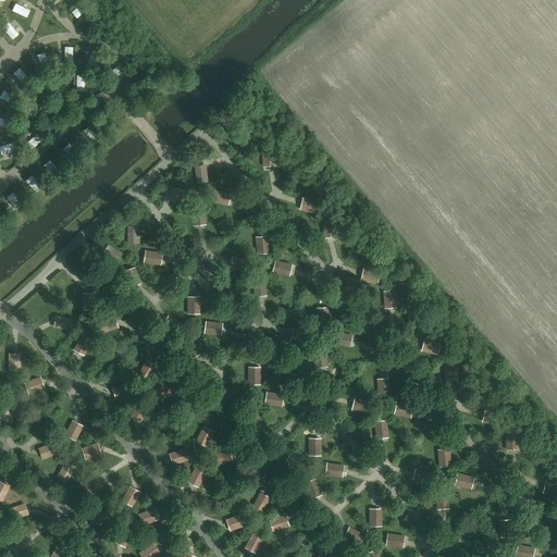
[(89,9),(84,2),(72,13),(77,19),(89,9)]
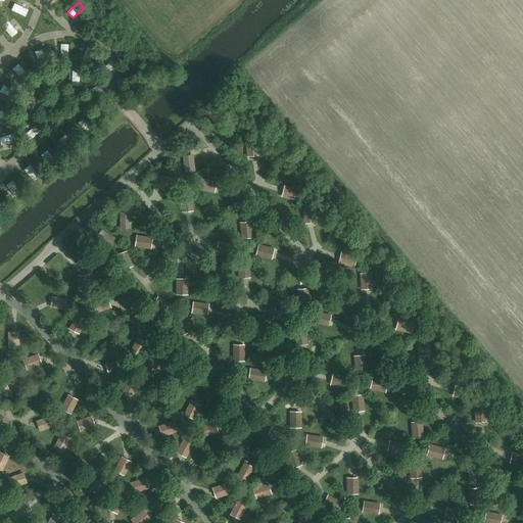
[(25,16),(28,10),(14,4),(11,10),(25,16)]
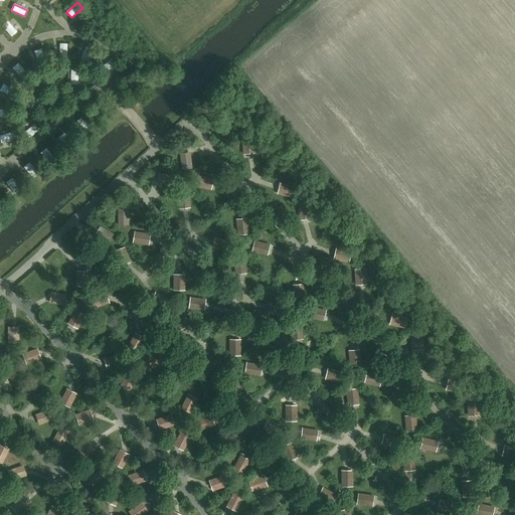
[(12,36),(17,31),(7,21),(2,26),(12,36)]
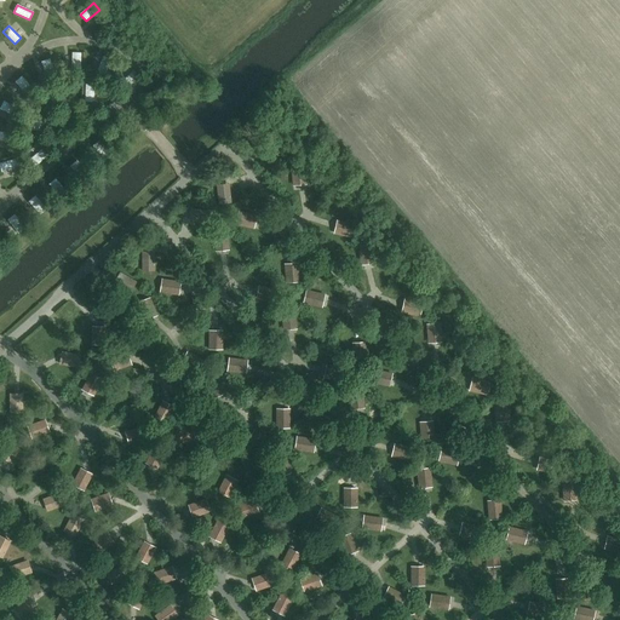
[(81,53),(73,53),(70,70),(80,72),(81,53)]
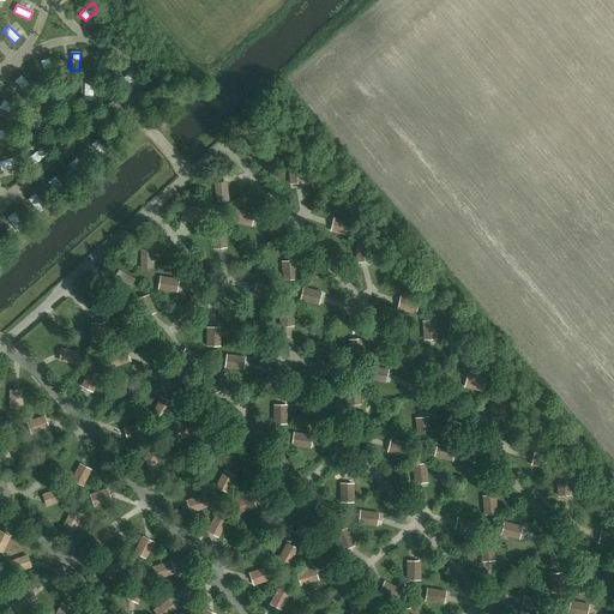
[(110,59),(103,55),(96,71),(103,74),(110,59)]
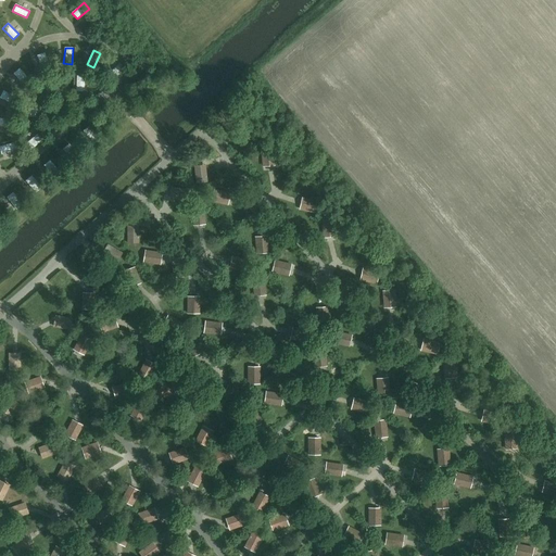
[(46,54),(37,57),(41,71),(49,68),(46,54)]
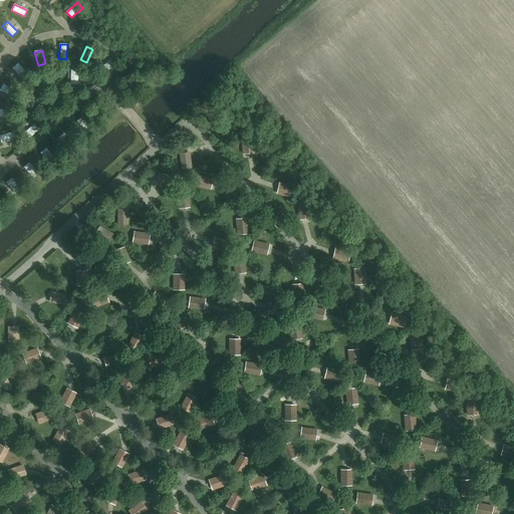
[(115,64),(110,59),(99,68),(104,74),(115,64)]
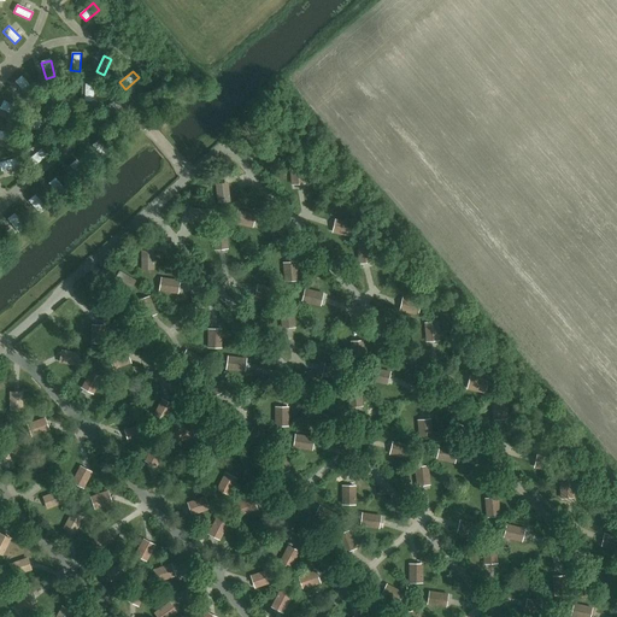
[(23,77),(16,83),(25,97),(33,92),(23,77)]
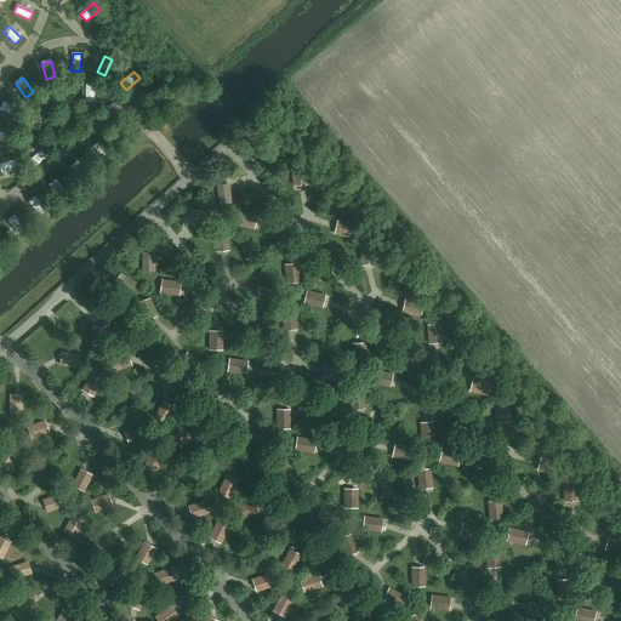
[(96,85),(86,84),(85,101),(93,102),(96,85)]
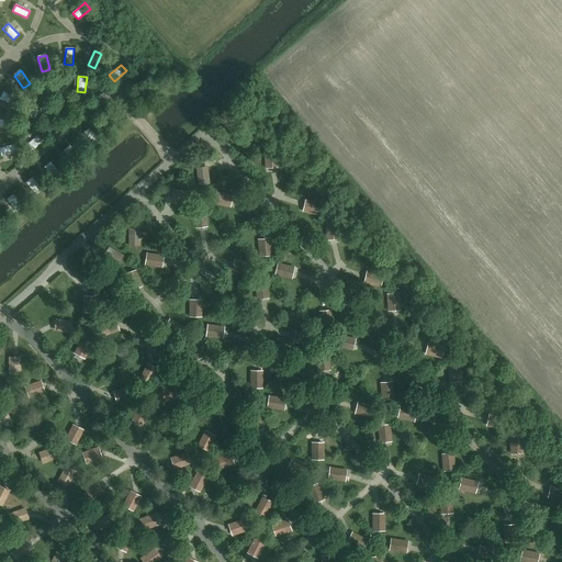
[(48,81),(43,87),(53,99),(59,93),(48,81)]
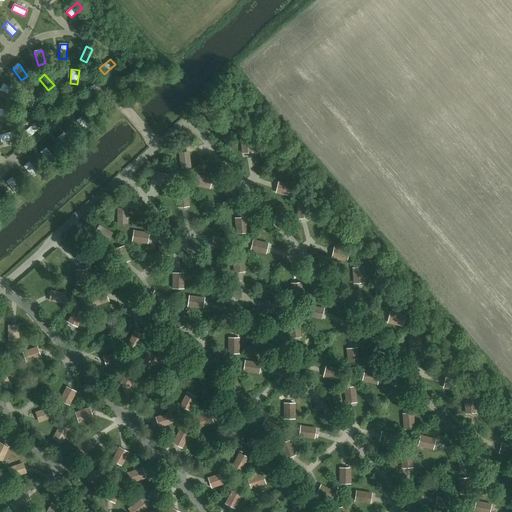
[(5,84),(1,90),(14,97),(17,90),(5,84)]
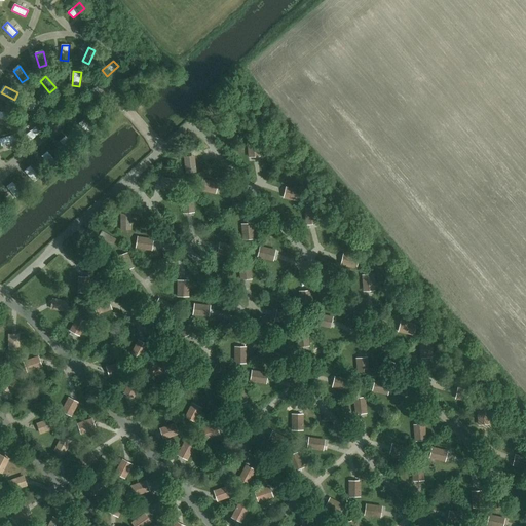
[(26,103),(25,110),(39,111),(40,104),(26,103)]
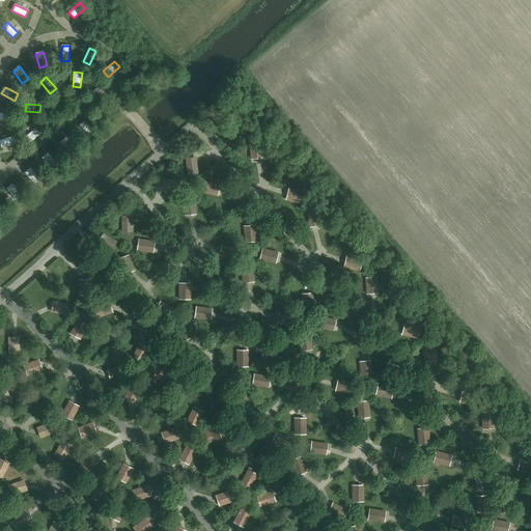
[(0,112),(0,120),(11,121),(12,114),(0,112)]
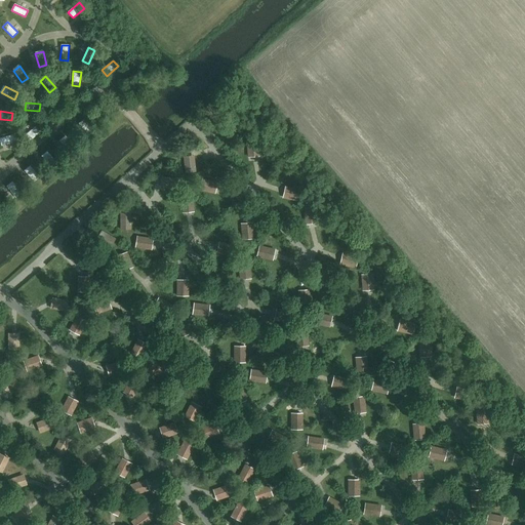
[(87,134),(93,130),(83,119),(78,124),(87,134)]
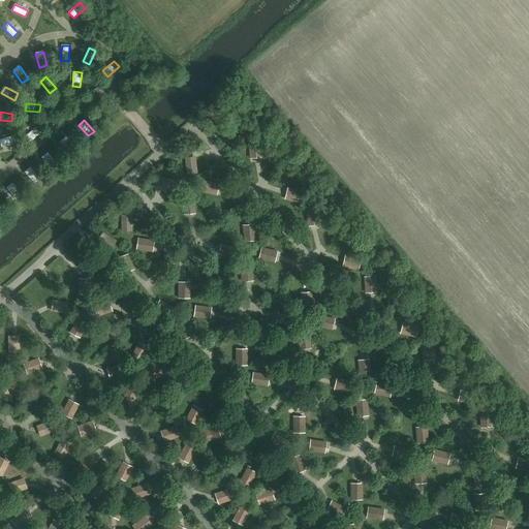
[(229,120),(227,129),(226,131),(243,134),(246,124),(229,120)]
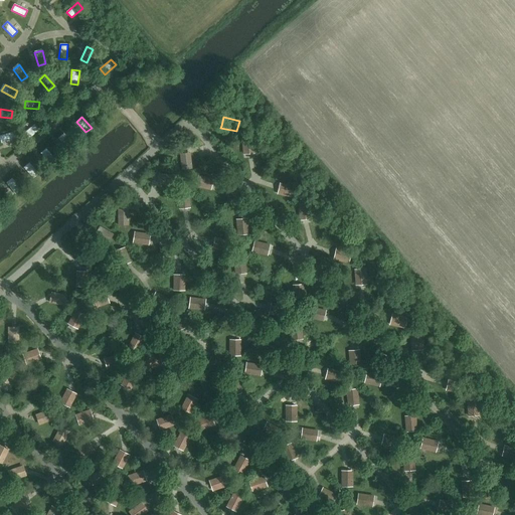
[(25,134),(29,140),(40,130),(35,125),(25,134)]
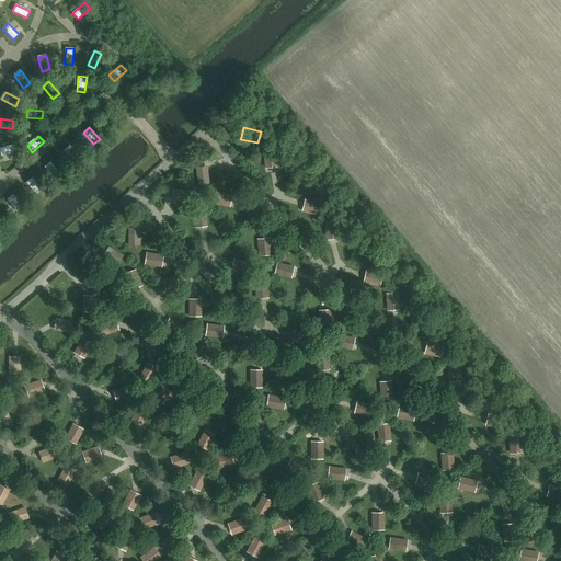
[(0,148),(2,156),(18,152),(15,144),(0,148)]
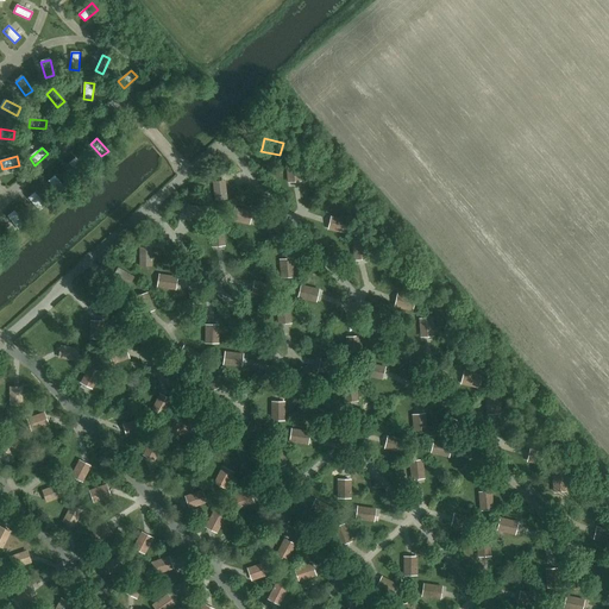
[(80,175),(87,169),(75,156),(69,162),(80,175)]
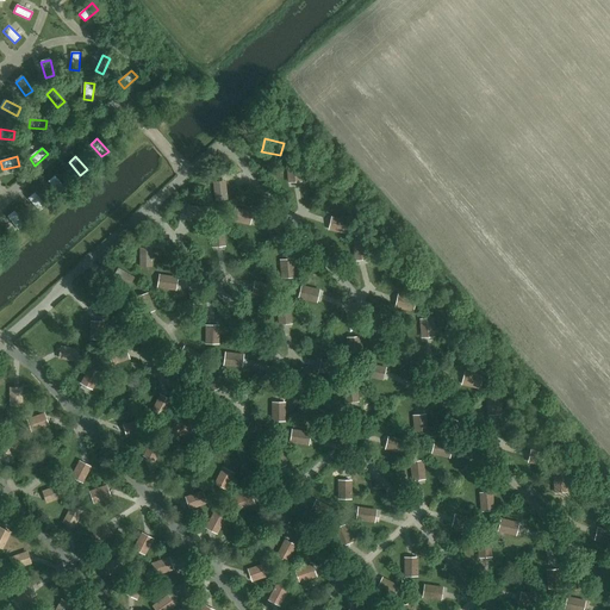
[(288,184),(293,184),(302,182),(300,163),(287,165),(288,184)]
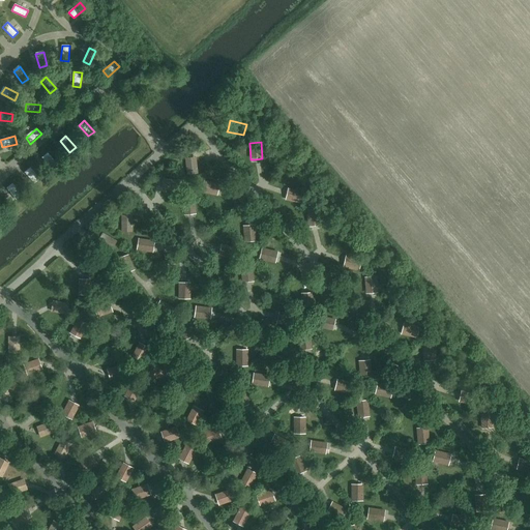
[(52,167),(58,162),(49,150),(42,155),(52,167)]
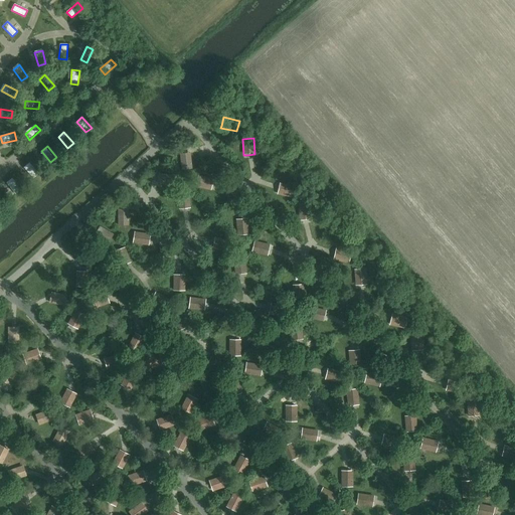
[(192,169),(191,153),(180,154),(181,170),(192,169)]
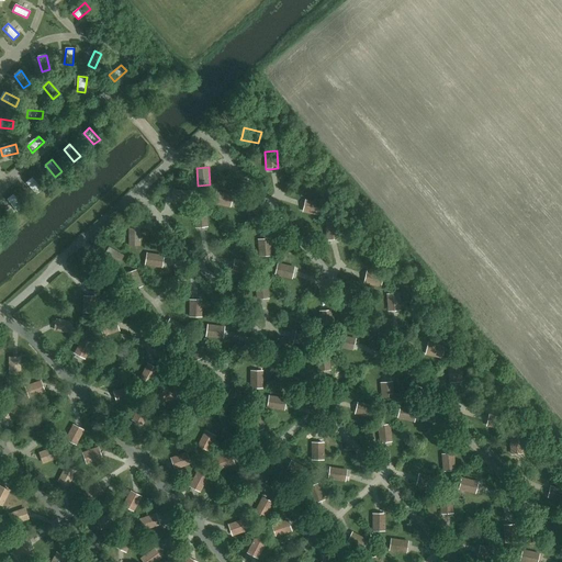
[(43,191),(33,179),(26,184),(37,197),(43,191)]
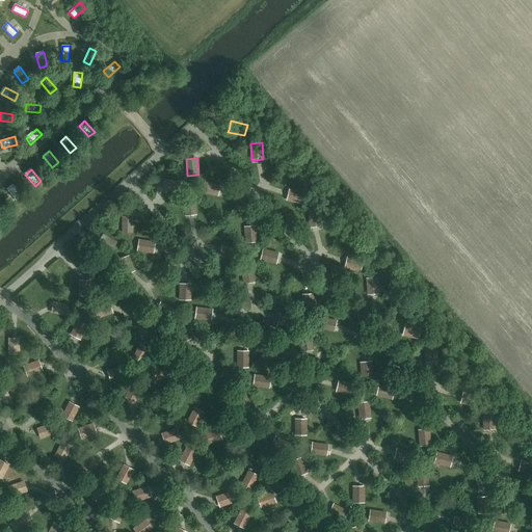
[(164,178),(162,188),(179,190),(180,180),(164,178)]
